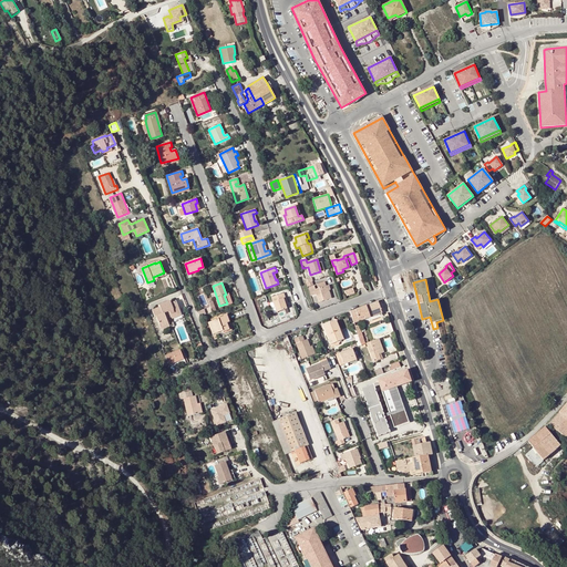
[(327,291),(329,290),(330,290),(328,286),(326,286),(323,282),(317,285),(318,289),(315,289),(313,286),(309,288),(311,296),(316,295),(318,302),(329,299),(327,291)]
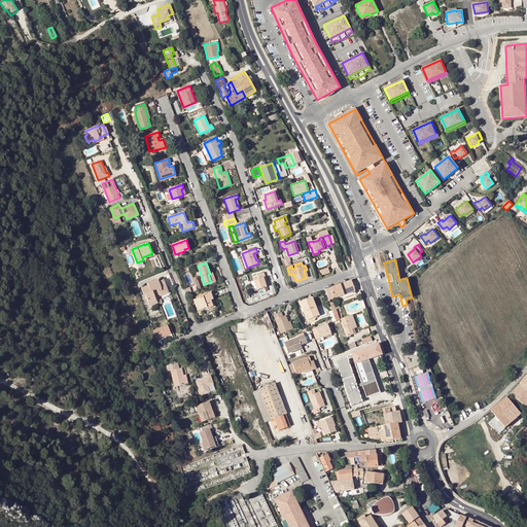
[(201,288),(198,276),(192,277),(190,273),(186,274),(190,291),(201,288)]
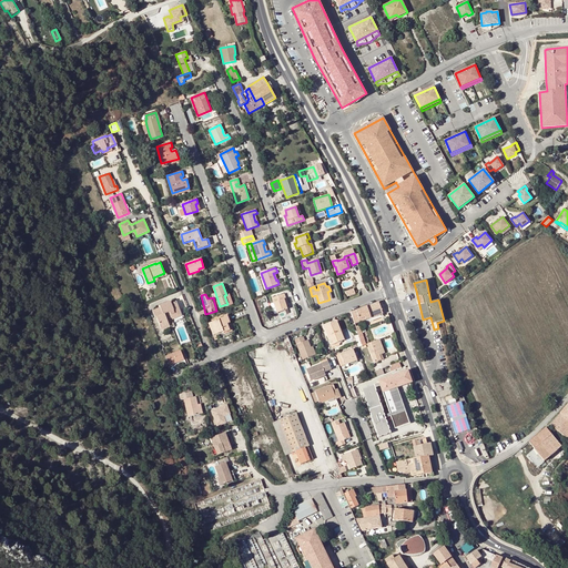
[(284,294),(272,298),(273,302),(276,313),(277,313),(287,310),(286,306),(288,305),(284,294)]
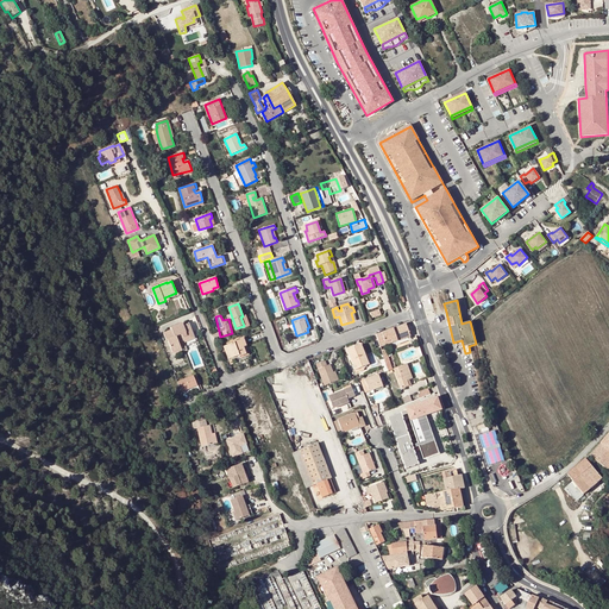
[(173,330),(164,333),(167,340),(168,340),(171,350),(181,346),(180,343),(182,343),(184,341),(186,343),(195,339),(189,324),(184,326),(183,324),(171,327),(173,330)]
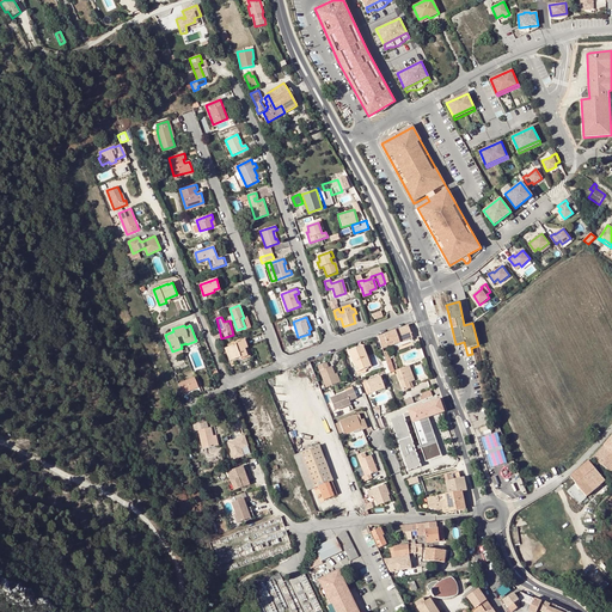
[(378,337),(383,349),(387,347),(386,344),(393,342),(395,344),(412,338),(408,326),(378,337)]
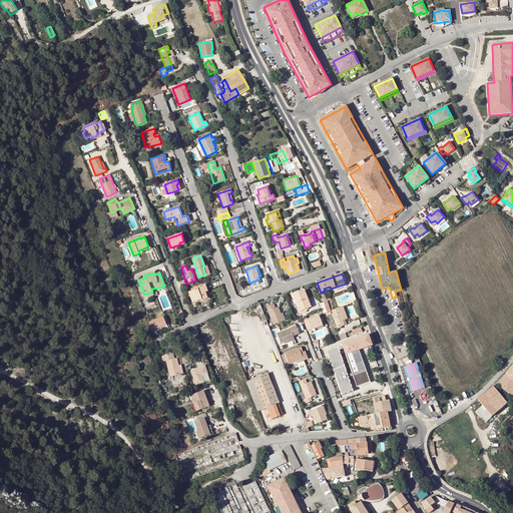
[(197,289),(188,292),(192,303),(201,300),(202,301),(209,298),(204,285),(197,288),(197,289)]
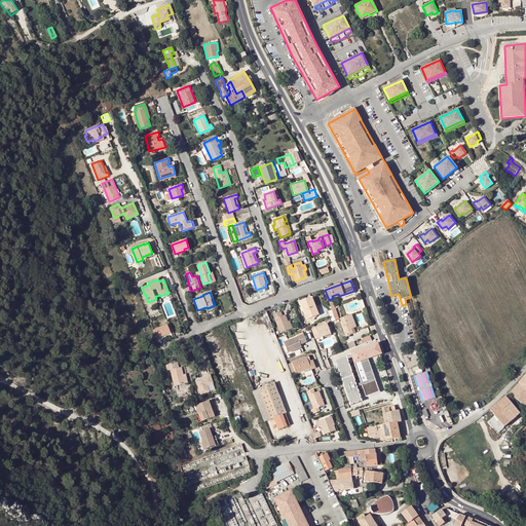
[(159,302),(157,296),(155,296),(156,299),(148,302),(150,306),(159,302)]
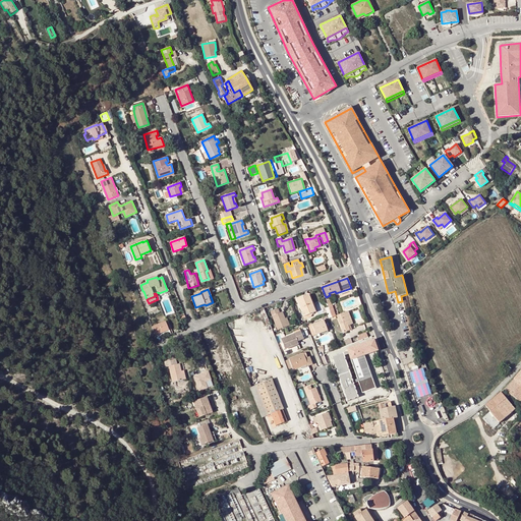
[(297,299),(303,316),(310,314),(315,312),(312,303),(308,295),(297,299)]
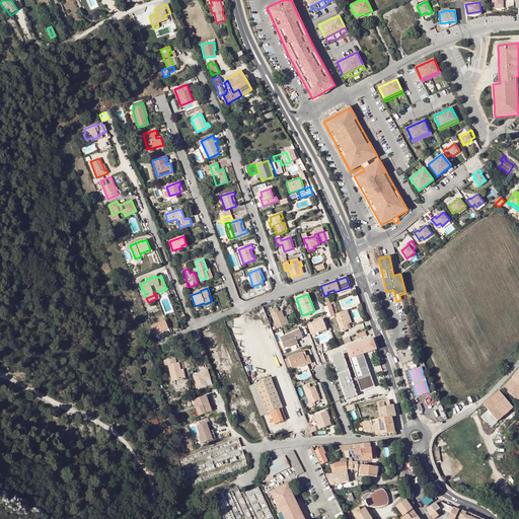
[(277,328),(287,324),(284,317),(281,311),(279,311),(277,307),(270,310),(277,328)]
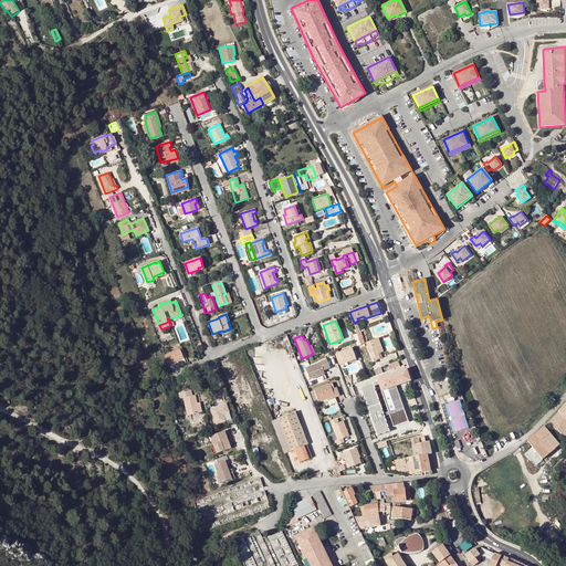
[(377,338),(365,343),(373,362),(380,359),(378,354),(383,353),(377,338)]
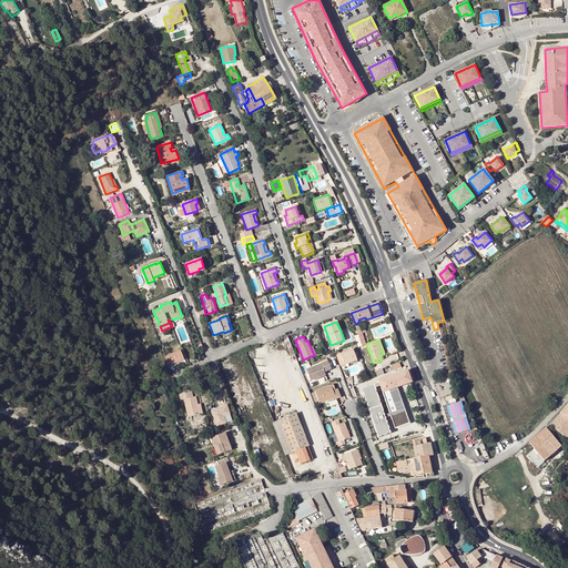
[(353,350),(341,354),(344,365),(357,361),(353,350)]
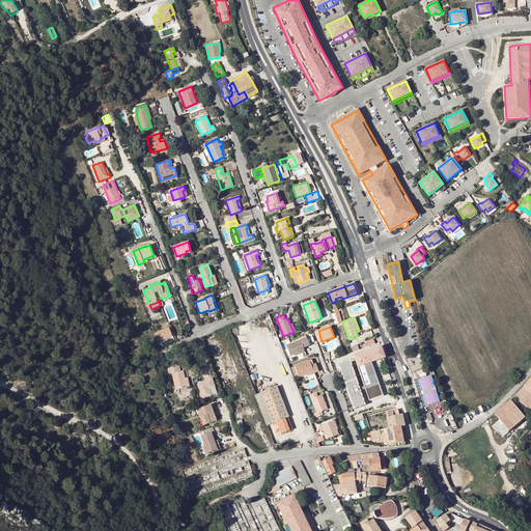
[(155,333),(158,341),(171,336),(168,328),(155,333)]
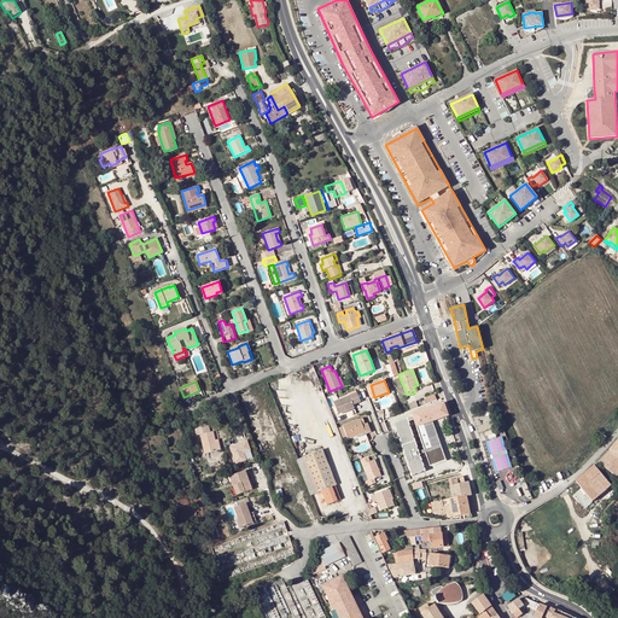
[(349,396),(333,402),(338,414),(342,413),(354,408),(353,406),(360,402),(356,391),(349,394),(349,396)]
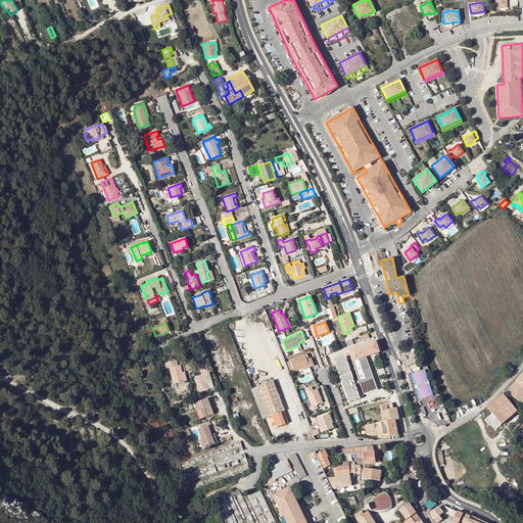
[(361,339),(363,342),(366,341),(370,339),(368,333),(360,336),(361,339)]
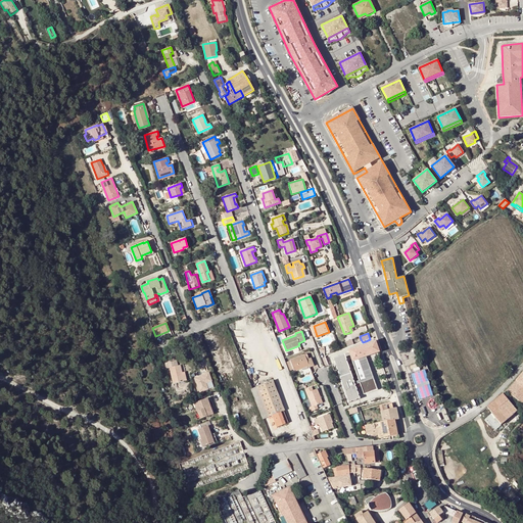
[(348,351),(352,362),(363,358),(366,357),(368,355),(378,351),(375,342),(348,351)]
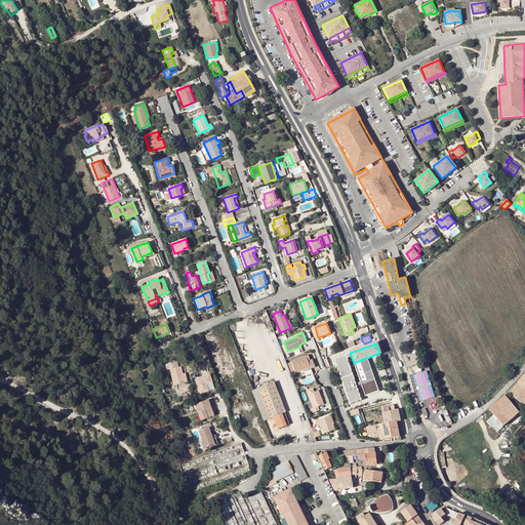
[(300,370),(303,376),(313,373),(311,368),(315,367),(312,360),(308,361),(306,356),(291,362),(295,372),(300,370)]
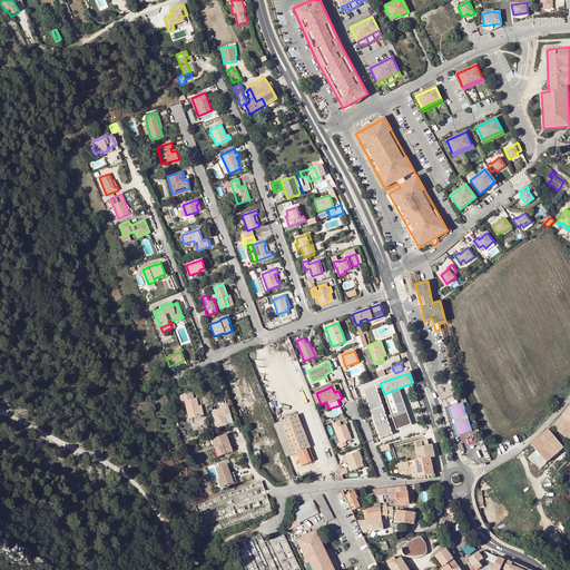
[(386,416),(375,386),(363,391),(380,440),(393,435),(386,420),(386,416)]
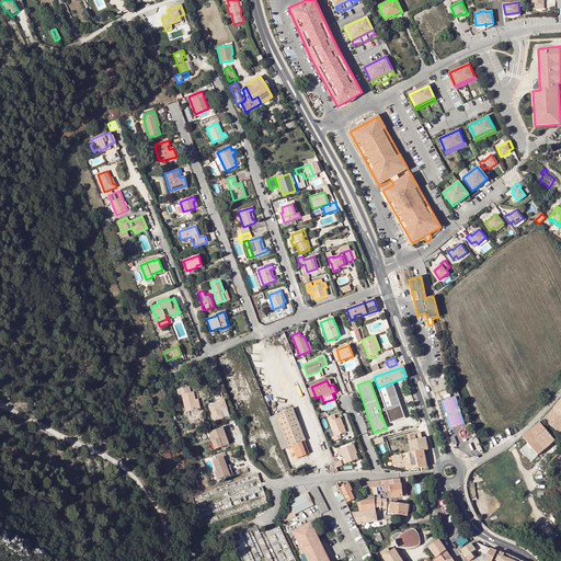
[(388,414),(390,423),(404,418),(392,382),(389,384),(399,411),(388,414)]
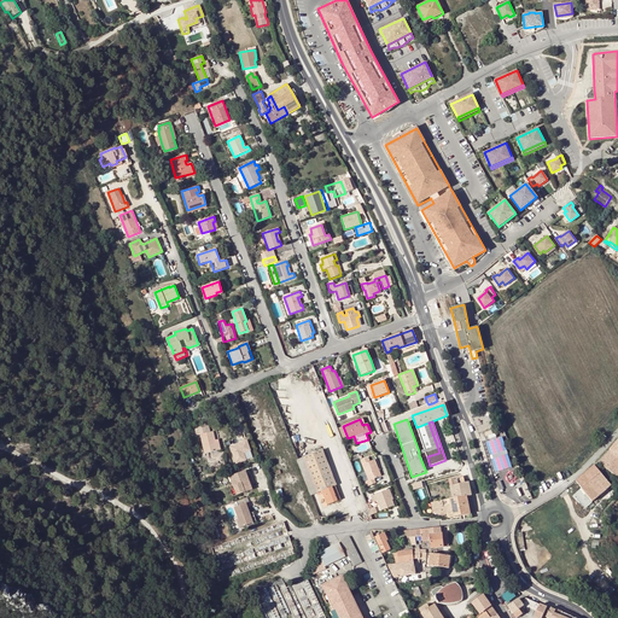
[(429,423),(417,427),(425,450),(425,453),(427,456),(439,453),(429,423)]
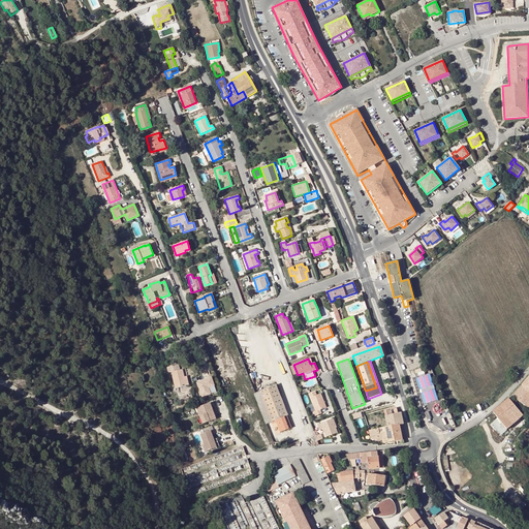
[(175,389),(186,385),(184,377),(183,370),(172,372),(175,389)]
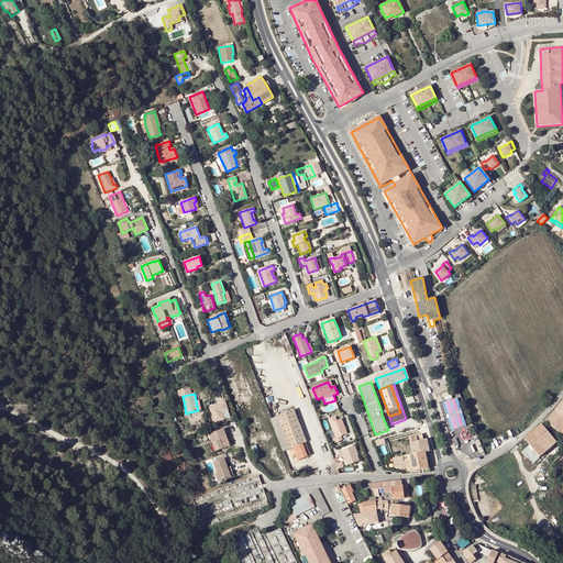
[(562,401),(549,418),(543,423),(547,426),(556,434),(560,432),(562,434),(562,401)]
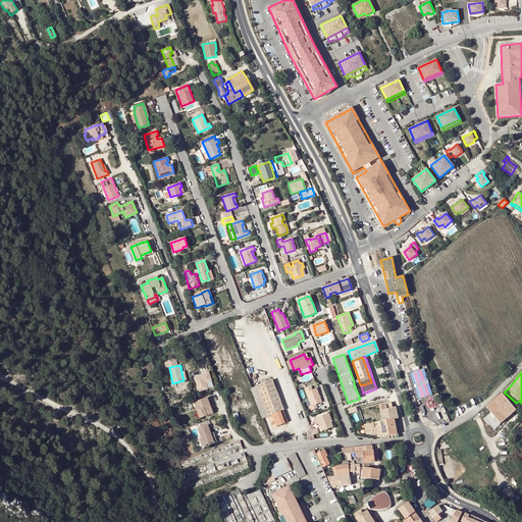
[(212,382),(209,374),(195,379),(201,394),(209,390),(207,384),(212,382)]
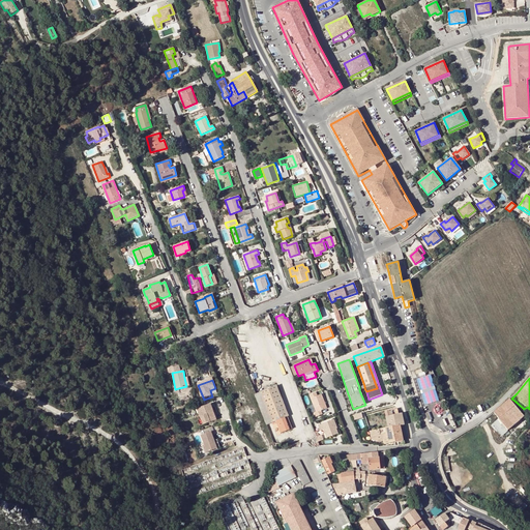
[(276,385),(256,393),(268,423),(275,421),(285,418),(287,417),(288,416),(276,385)]
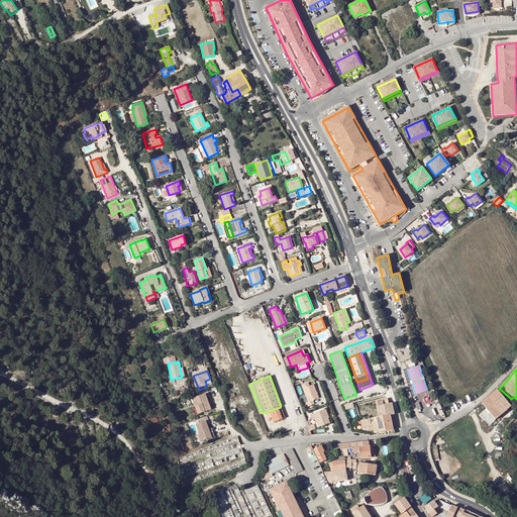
[(306,388),(305,384),(302,386),(305,394),(308,401),(306,402),(305,402),(307,407),(314,404),(313,401),(318,398),(317,395),(319,394),(318,391),(316,392),(313,385),(309,387),(306,388)]
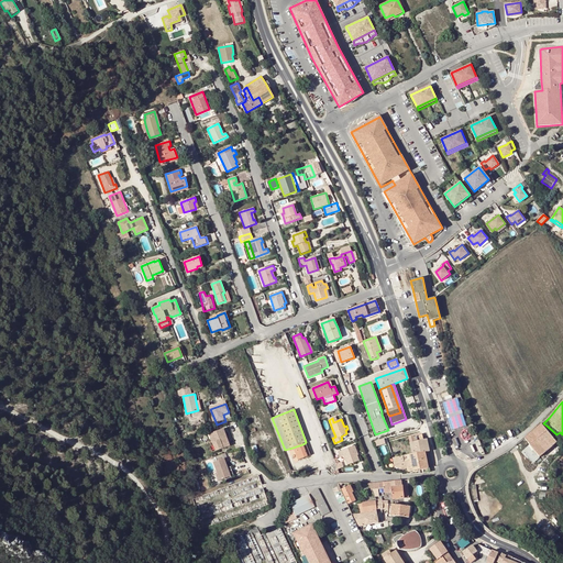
[(556,442),(542,424),(529,434),(525,439),(530,444),(536,452),(540,457),(541,455),(552,446),(556,442)]
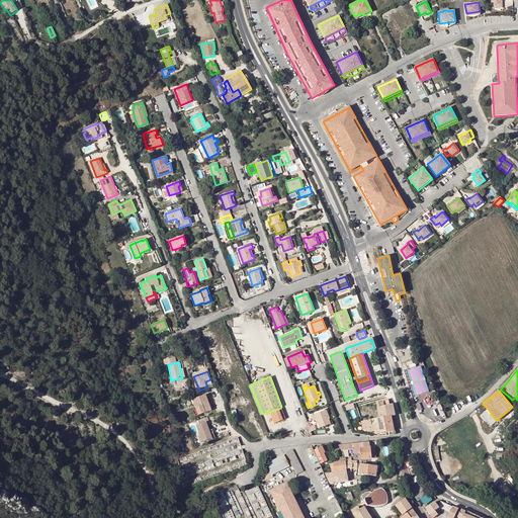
[(205,397),(193,401),(198,418),(209,414),(206,406),(208,405),(205,397)]
